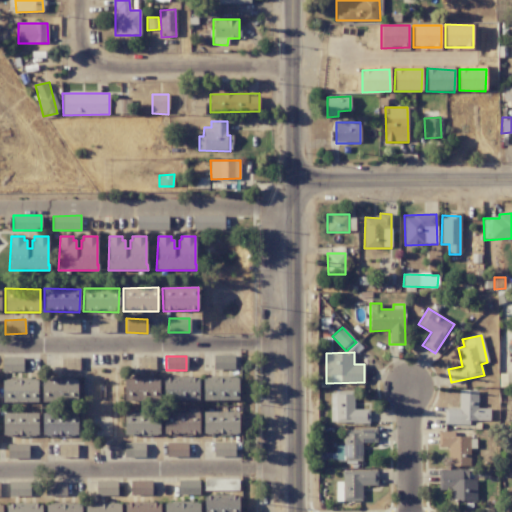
[(215,356),(214,369),(233,370),(234,357),(215,356)]
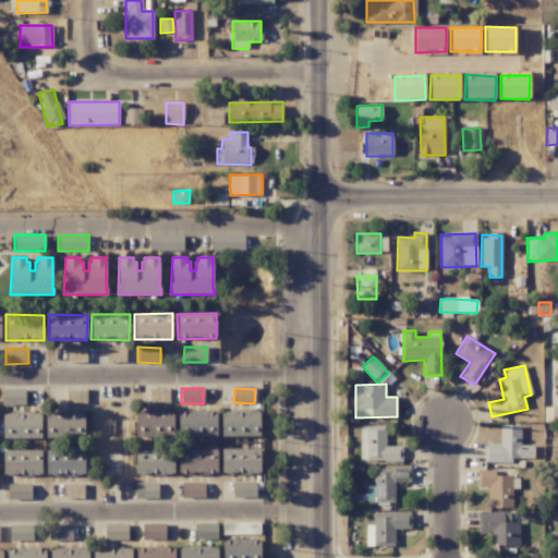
[(2,390),(2,405),(25,404),(24,389),(2,390)]
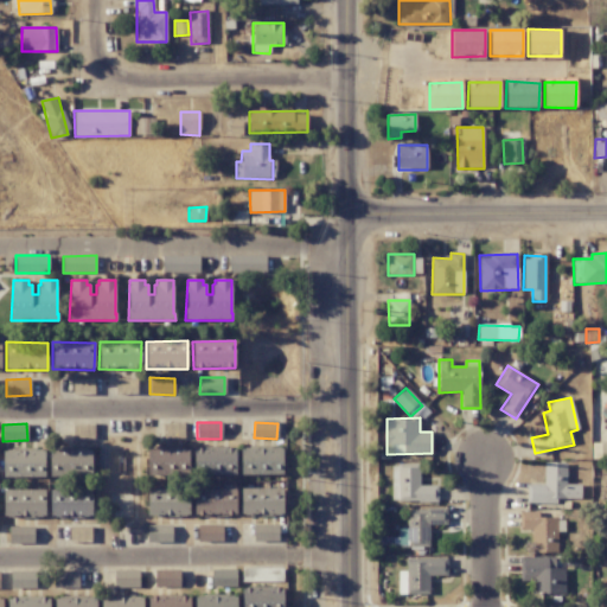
[(185,423),(163,423),(163,438),(184,439),(185,423)]
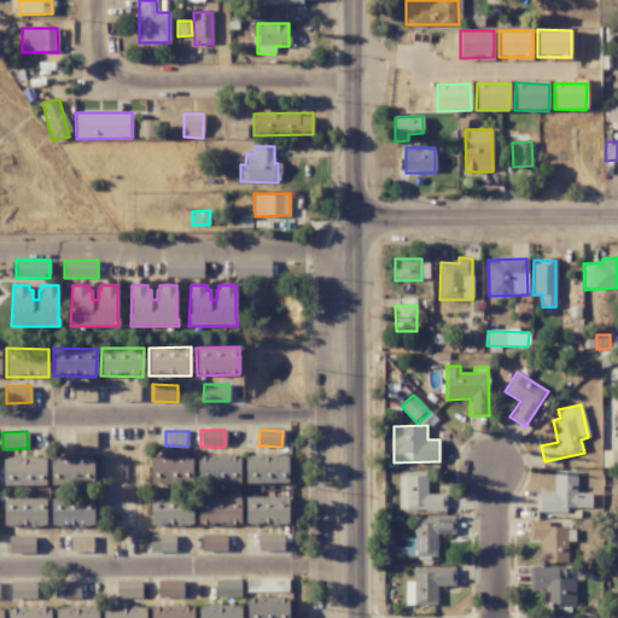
[(192,458),(150,456),(149,483),(192,484),(192,458)]
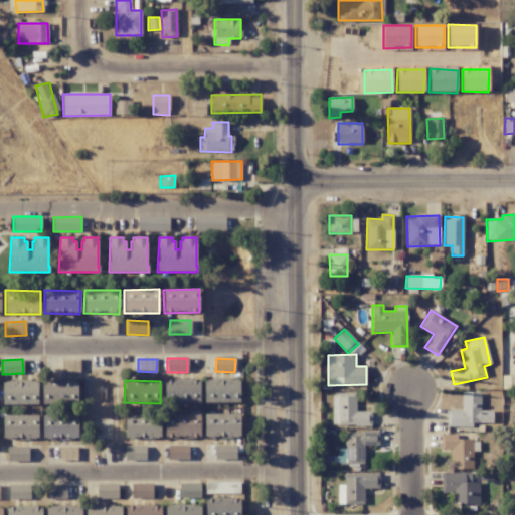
[(200,402),(199,380),(164,381),(165,403),(200,402)]
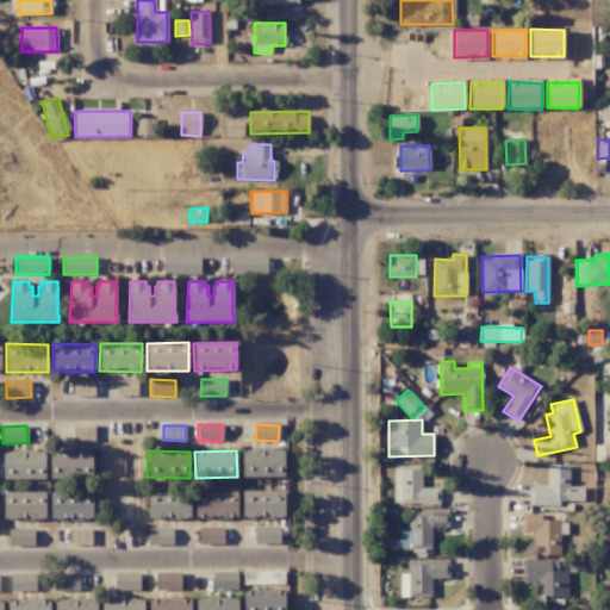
[(242,478),(284,477),(284,450),(242,452),(242,478)]
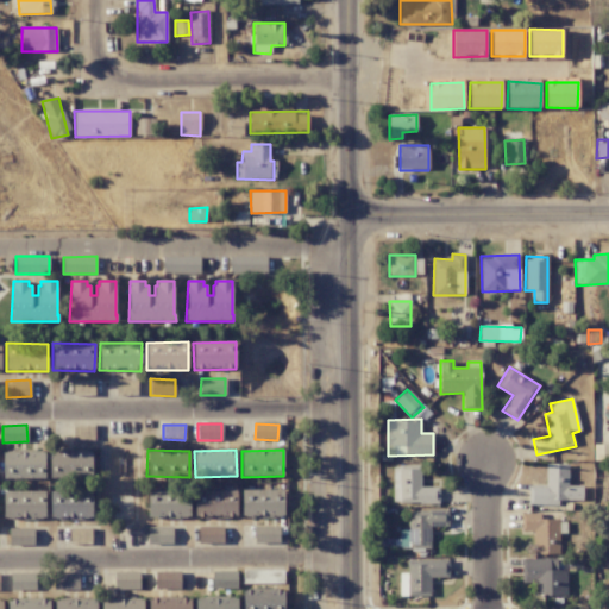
[(2,479),(45,477),(44,451),(2,453),(2,479)]
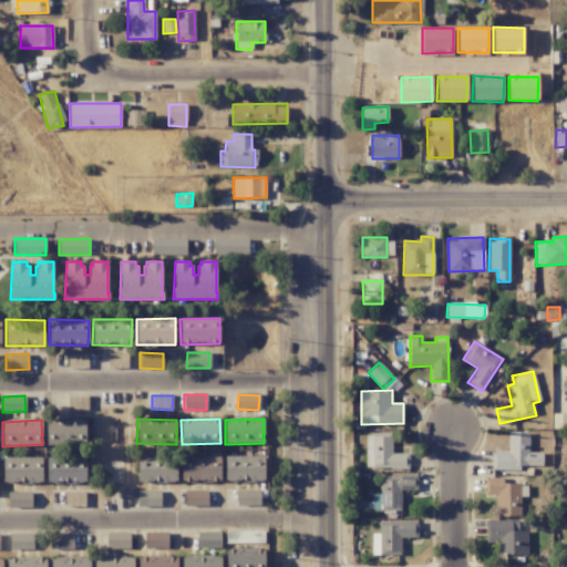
[(85,446),(85,421),(47,420),(47,445),(85,446)]
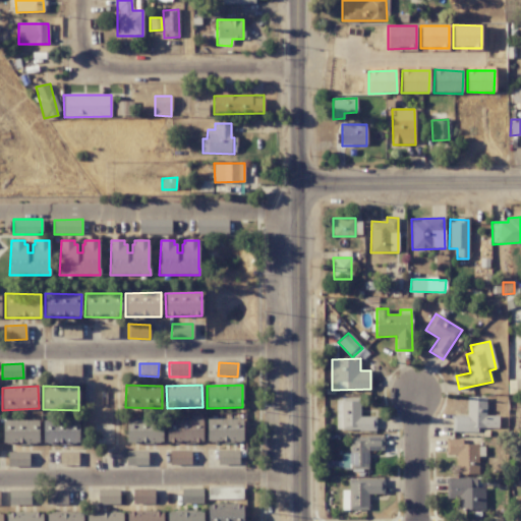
[(452,415),(452,431),(477,432),(477,427),(499,428),(499,416),(485,415),(486,397),(467,397),(466,416),(452,415)]
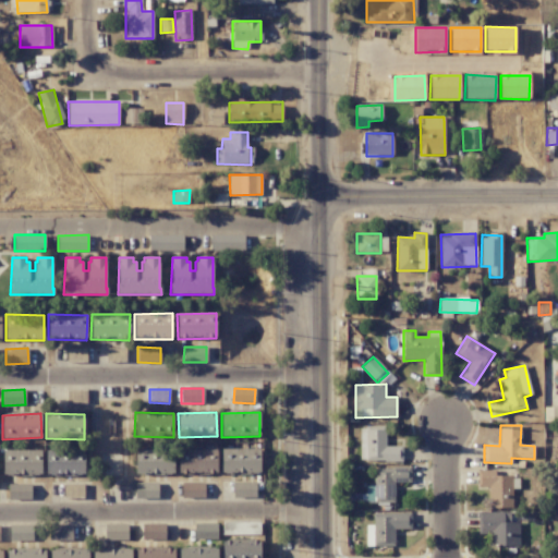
[(360,427),(361,461),(402,460),(402,446),(385,447),(385,426),(360,427)]
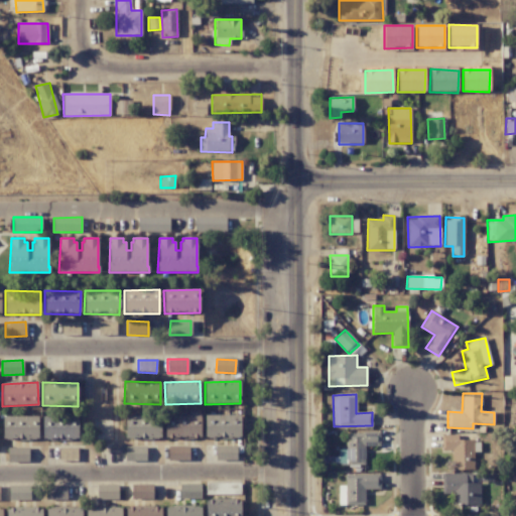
[(204,415),(205,438),(241,437),(240,414),(204,415)]
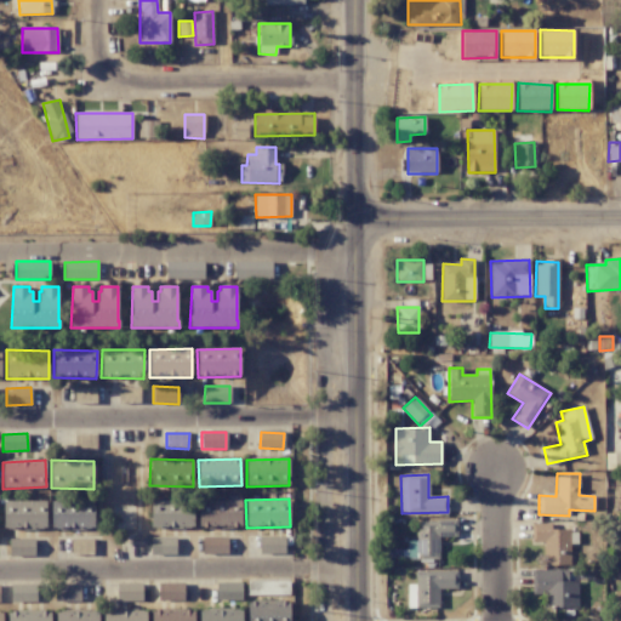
[(151,500),(151,528),(193,529),(194,501),(151,500)]
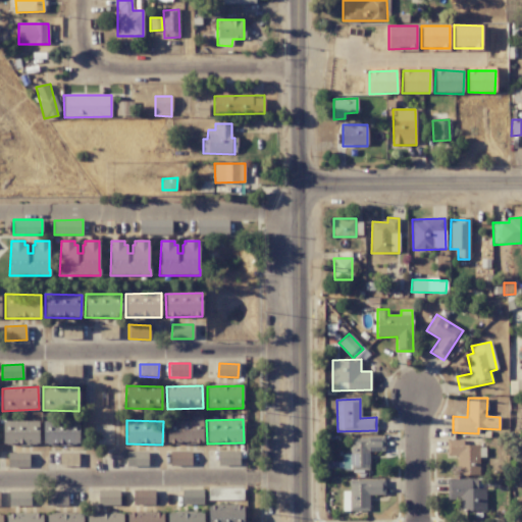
[(166,444),(202,445),(203,420),(167,420),(166,444)]
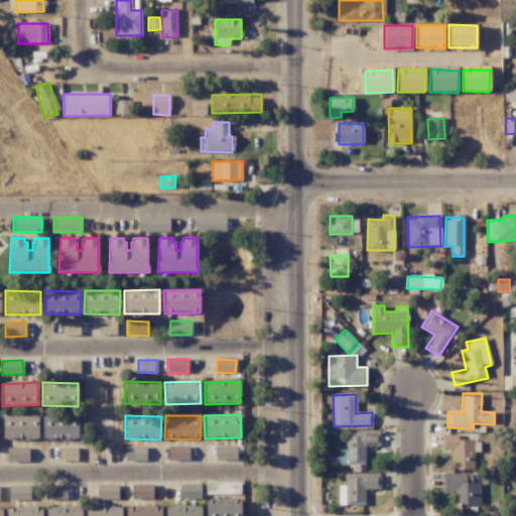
[(37,416),(3,416),(2,439),(37,439),(37,416)]
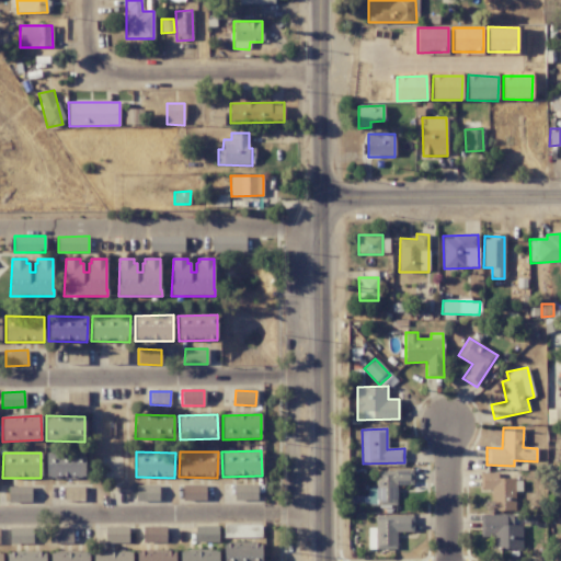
[(84,453),(46,453),(46,479),(86,478),(84,453)]
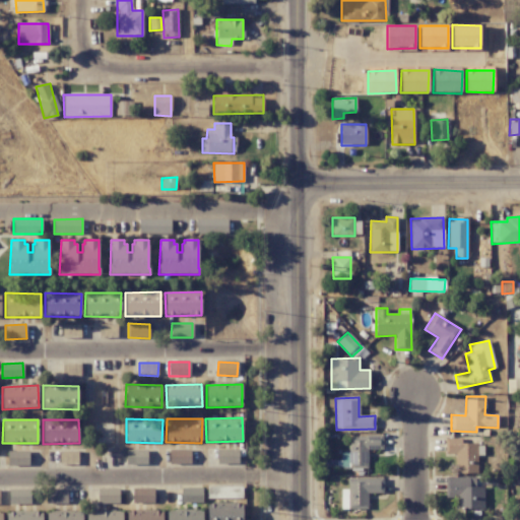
[(383,436),(347,436),(347,460),(348,460),(347,468),(368,469),(368,449),(382,450),(383,436)]
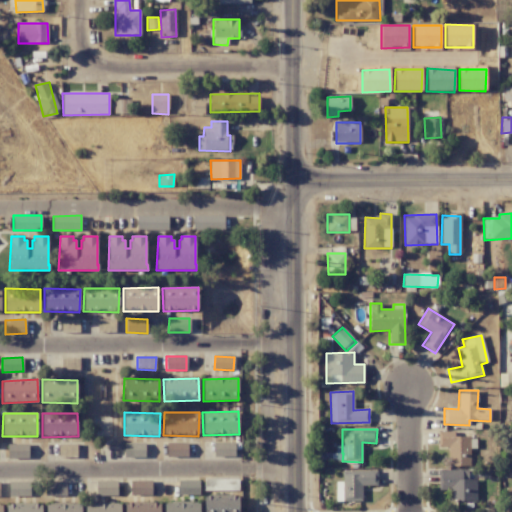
[(470,466),(469,436),(454,436),(454,431),(437,432),(438,447),(447,447),(448,466),(470,466)]
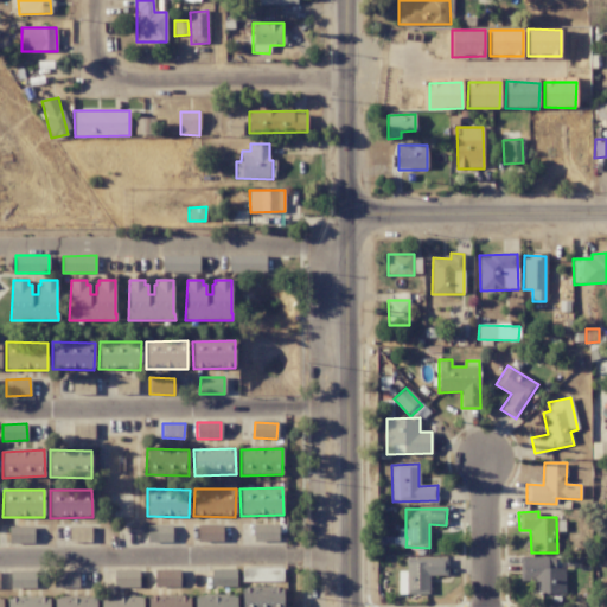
[(222,541),(222,524),(197,525),(198,542),(222,541)]
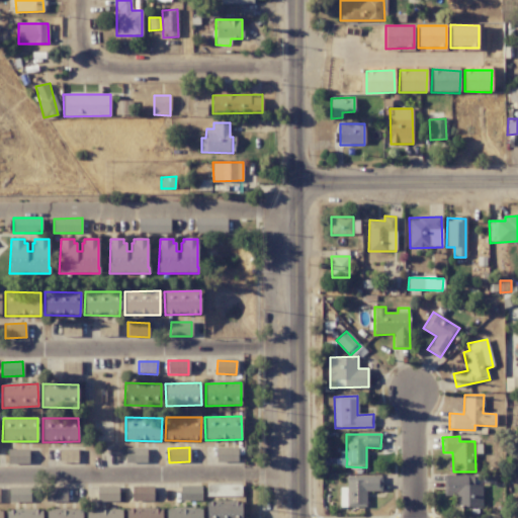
[(146,448),(124,448),(124,462),(147,462),(146,448)]
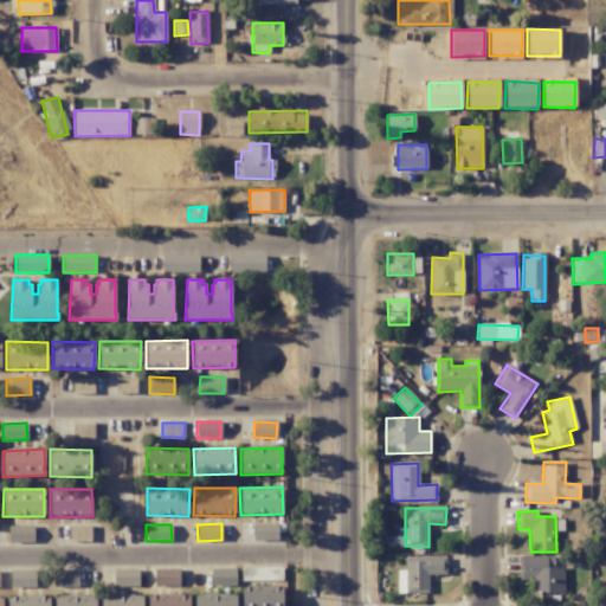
[(563,592),(563,567),(554,567),(554,556),(520,556),(520,580),(533,579),(533,593),(563,592)]
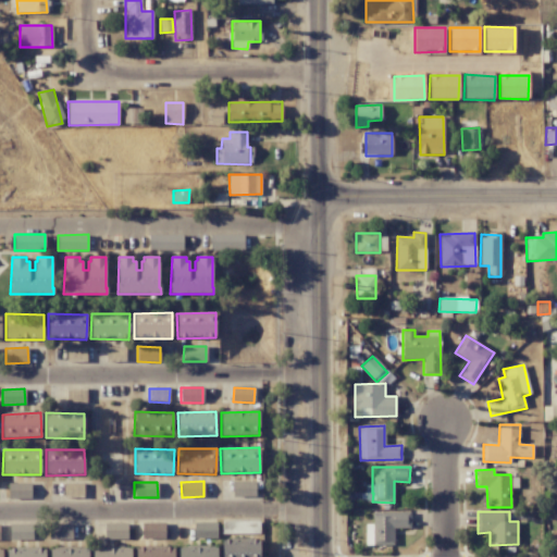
[(409,512),(371,512),(371,545),(394,545),(394,528),(410,528),(409,512)]
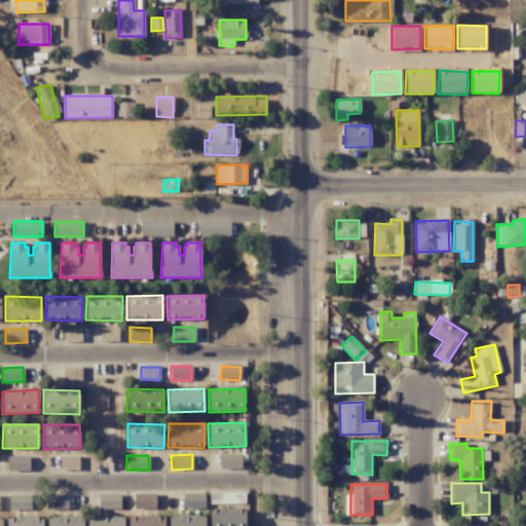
[(245,492),(210,492),(210,503),(245,503),(245,492)]
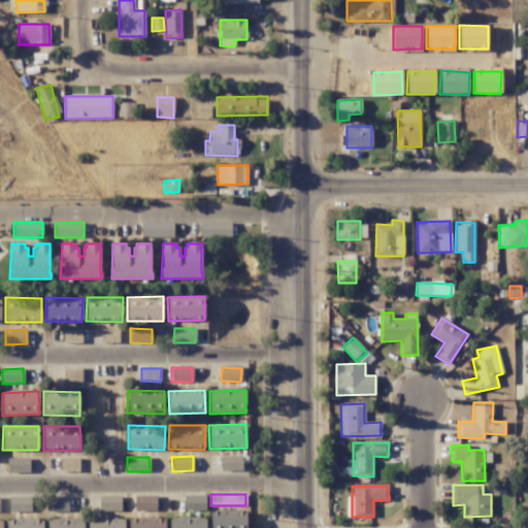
[(67,497),(46,496),(46,512),(67,512),(67,497)]
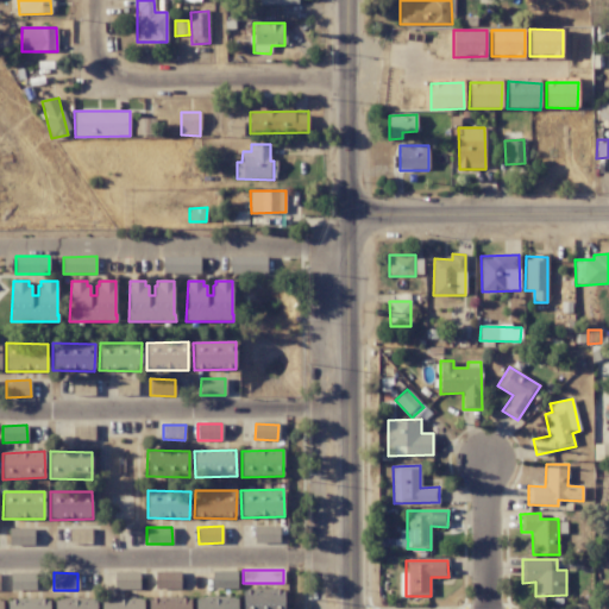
[(35,573),(11,573),(11,590),(35,590),(35,573)]
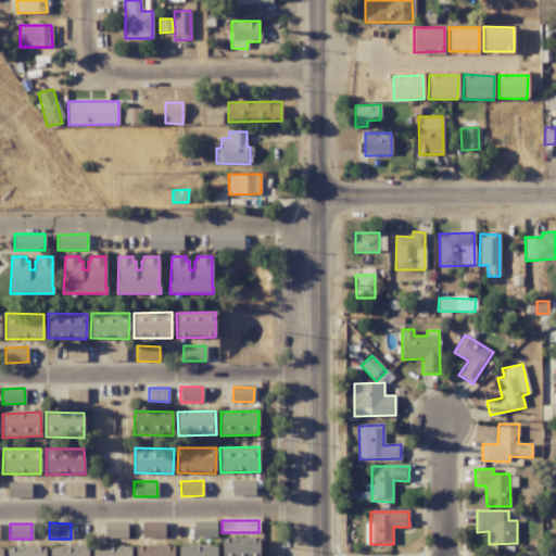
[(222,540),(222,555),(258,555),(258,539),(222,540)]
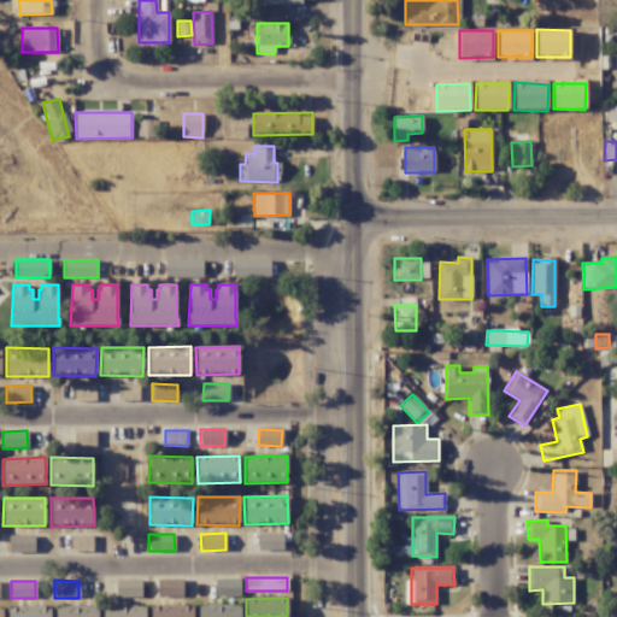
[(198,607),(198,616),(240,616),(240,606),(198,607)]
